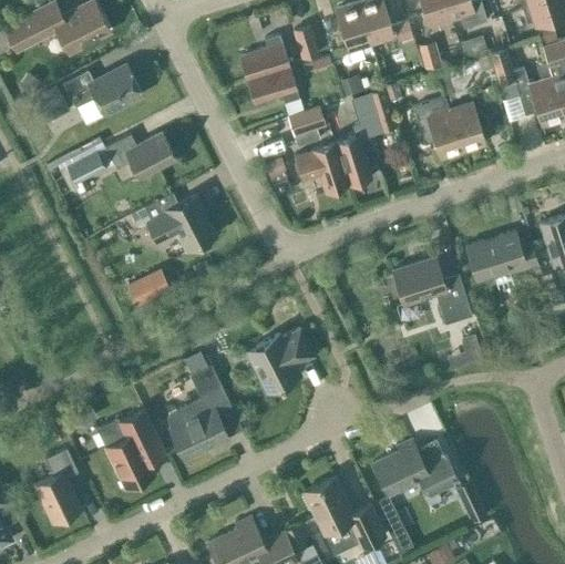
[(382,0),(372,0),(359,4),(371,44),(394,37),(382,0)]
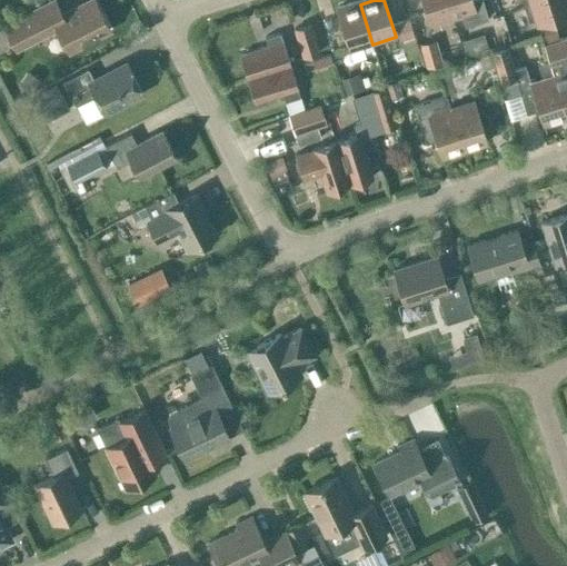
[(454,19),(447,0),(421,0),(430,27),(454,19)]
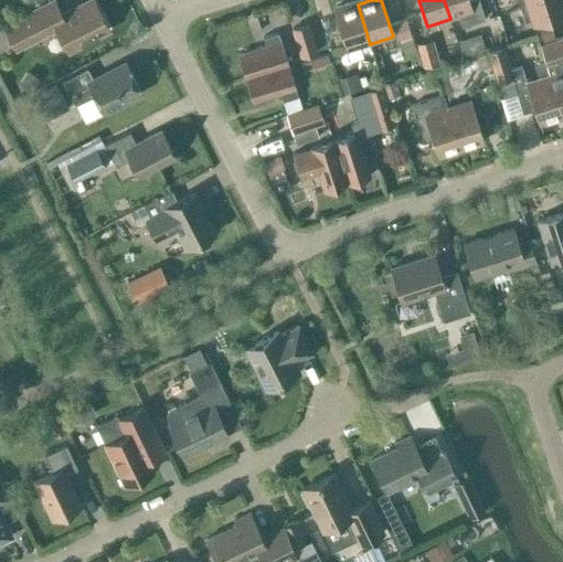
[(478,0),(473,0),(470,1),(469,0),(444,0),(450,19),(458,17),(463,28),(486,20),(478,0)]
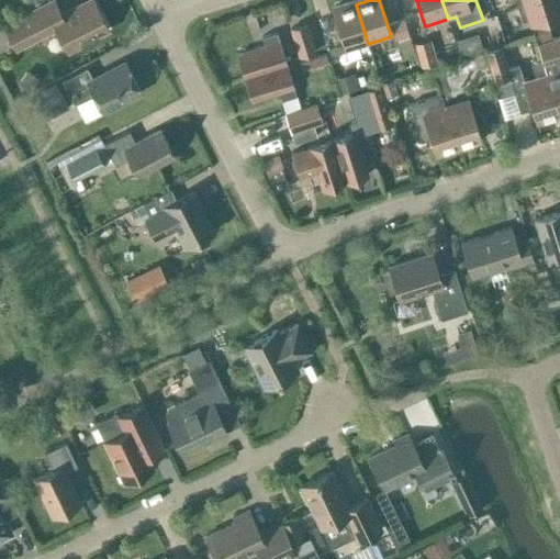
[(515,0),(523,24),(530,22),(533,28),(559,20),(559,3),(558,0),(515,0)]
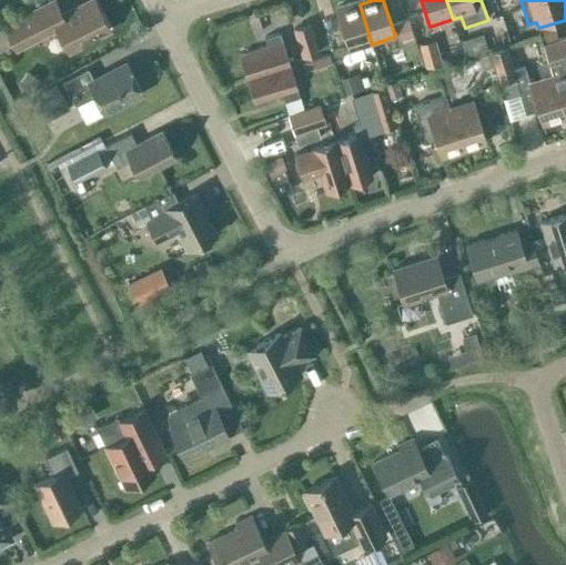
[(94,1),(63,17),(56,2),(4,29),(17,52),(58,31),(69,54),(111,33),(94,1)]
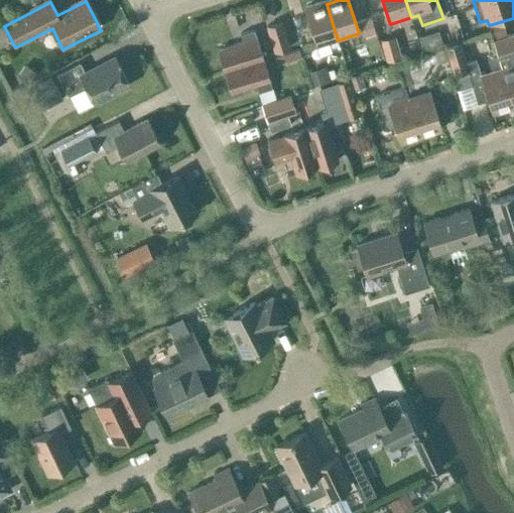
[(338,40),(327,4),(305,10),(316,46),(338,40)]
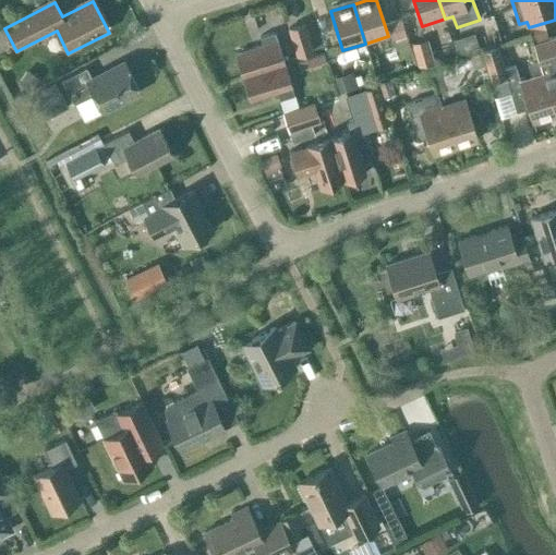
[(408,39),(402,22),(388,26),(394,44),(408,39)]
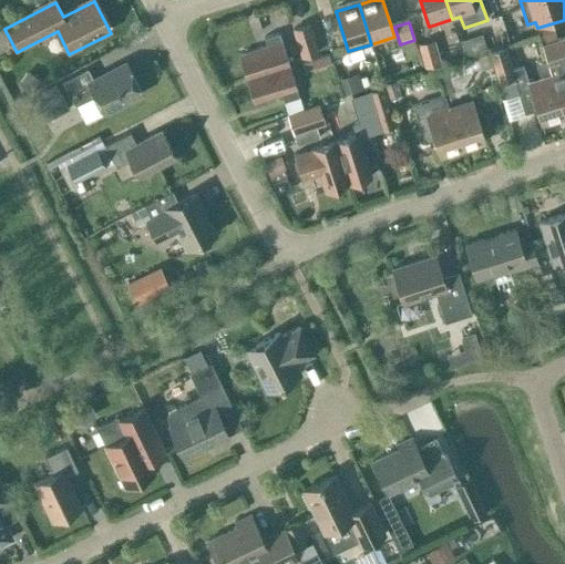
[(321,57),(311,26),(294,31),(302,62),(321,57)]
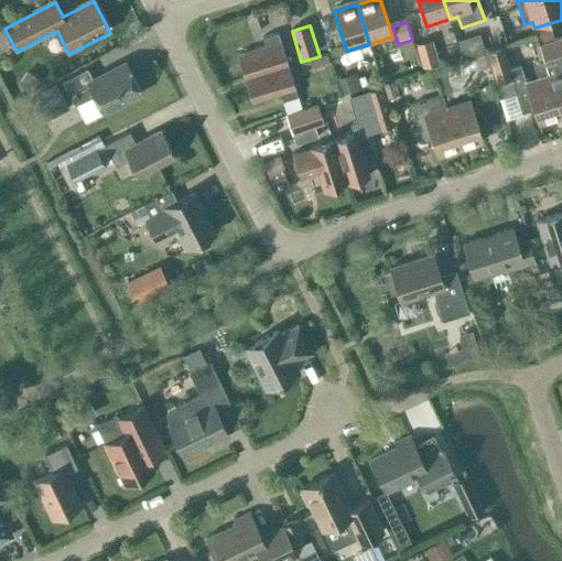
[(538,34),(541,46),(555,42),(552,30),(538,34)]
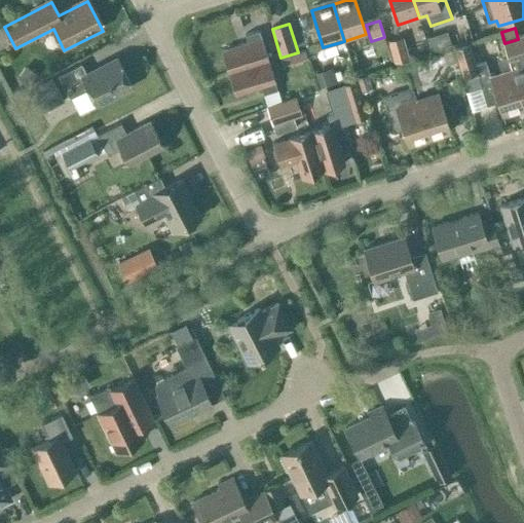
[(249,45),(223,53),(229,75),(270,63),(263,41),(260,33),(247,37),(249,45)]
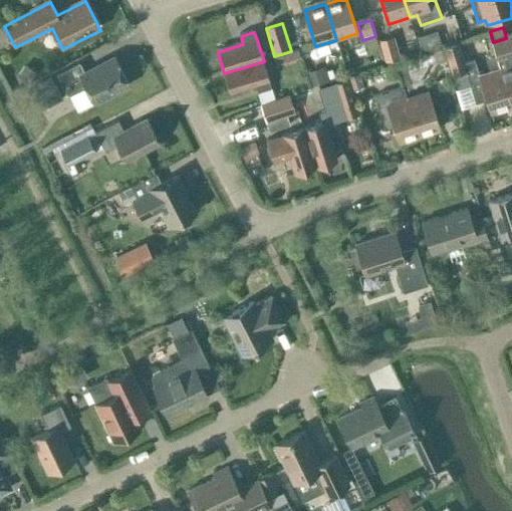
[(443,47),(439,33),(418,39),(422,53),(443,47)]
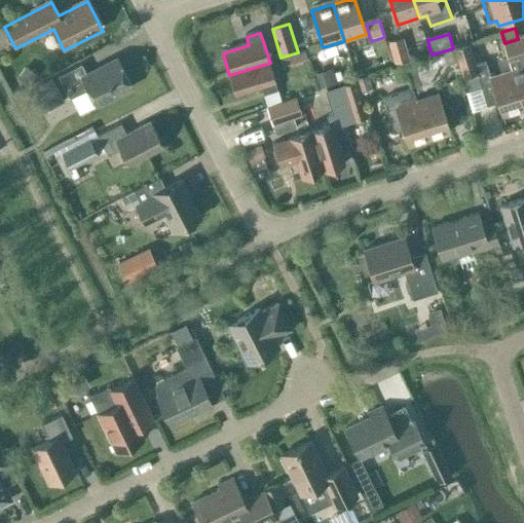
[(523,37),(504,43),(514,73),(512,74),(523,108),(523,37)]
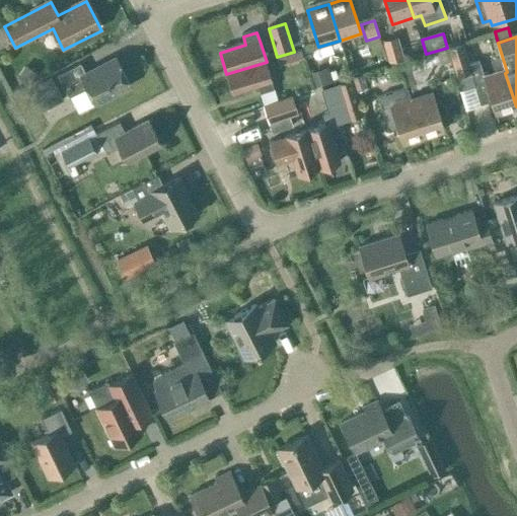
[(398,39),(383,43),(390,65),(405,61),(398,39)]
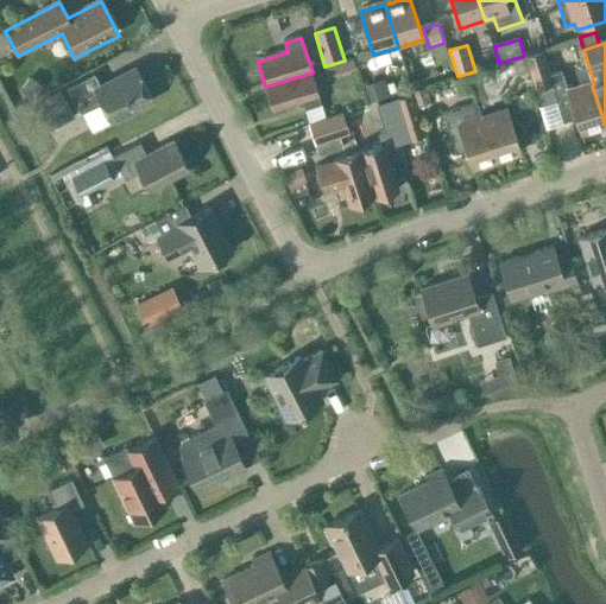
[(561,74),(551,77),(543,55),(525,59),(525,61),(529,72),(540,106),(557,101),(563,120),(575,116),(581,137),(605,128),(605,125),(592,86),(567,94),(565,82),(561,74)]
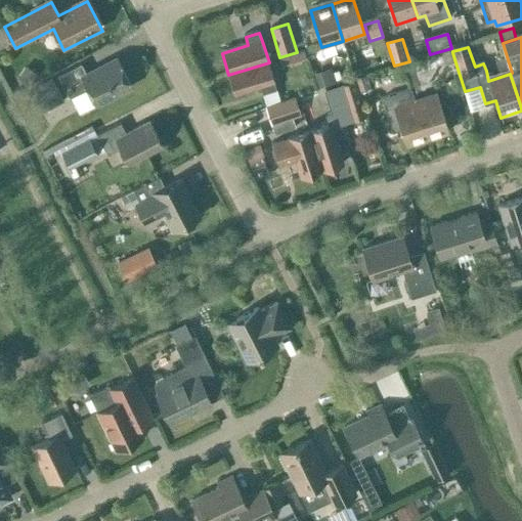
[(279,59),(283,69),(307,61),(305,52),(279,59)]
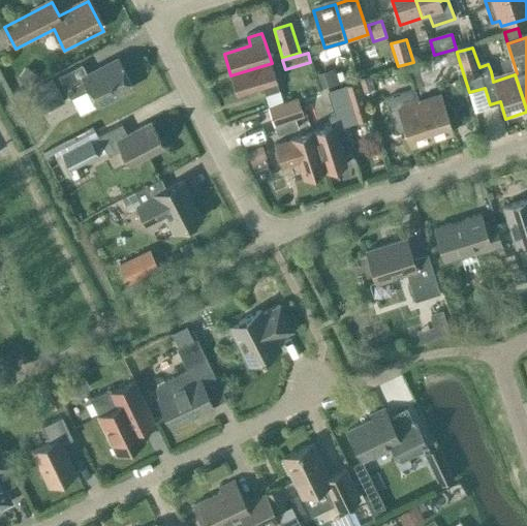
[(460,63),(457,53),(448,56),(451,65),(460,63)]
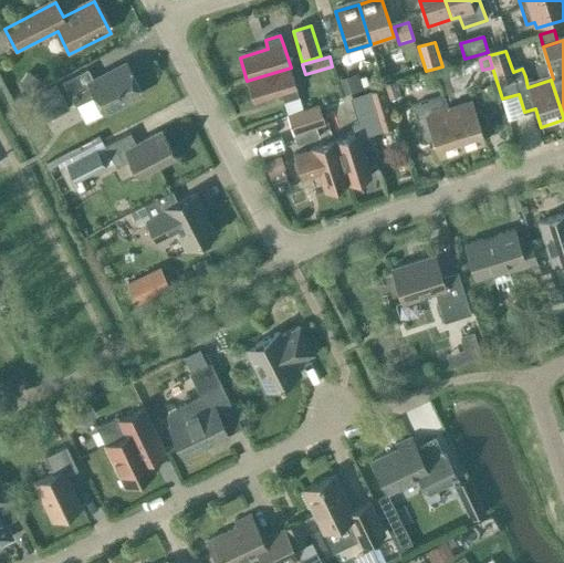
[(104,114),(142,94),(127,66),(95,84),(89,72),(63,85),(76,110),(95,98),(104,114)]
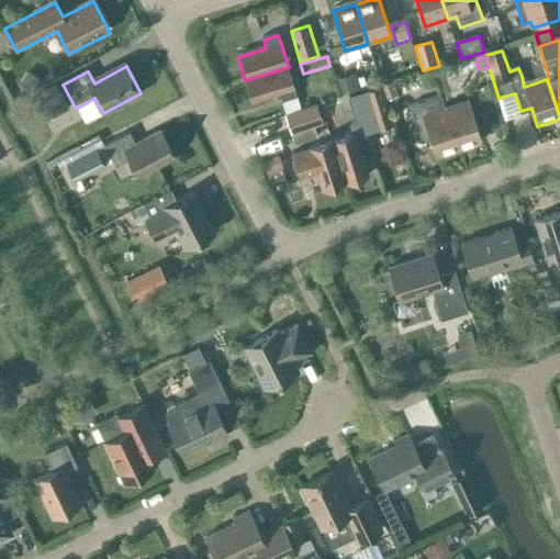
[(289,67),(245,80),(253,103),(280,94),(282,103),(298,99),(295,90),(289,67)]
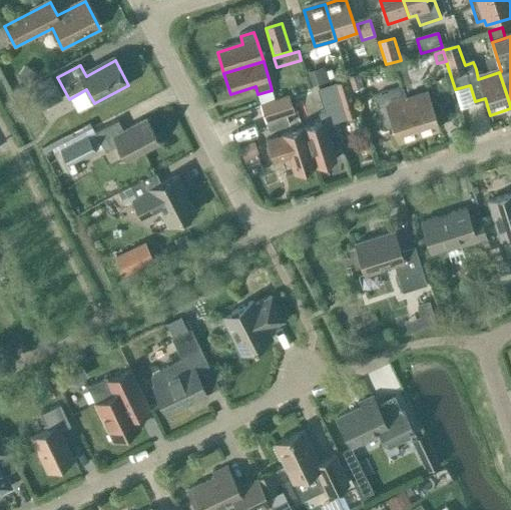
[(396,63),(383,67),(388,82),(400,78),(397,68),(396,63)]
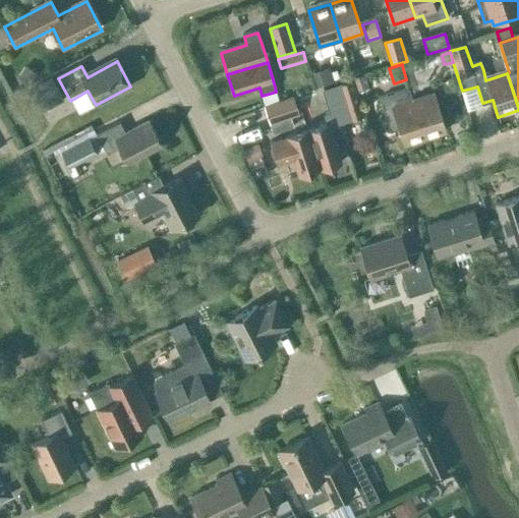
[(412,66),(403,69),(406,79),(410,91),(410,94),(420,91),(412,66)]
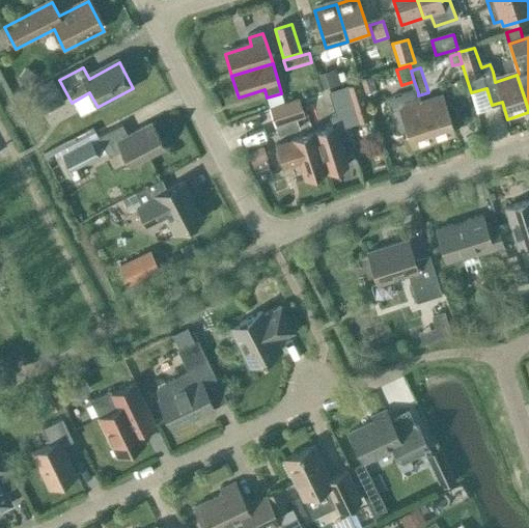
[(27,68),(19,81),(30,89),(38,77),(27,68)]
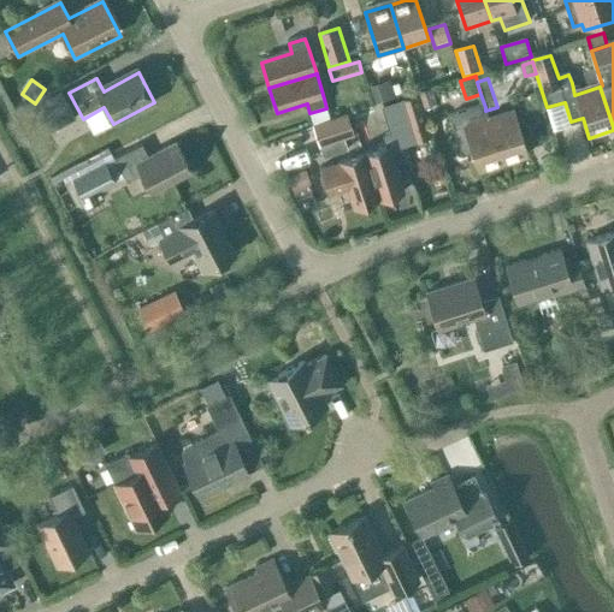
[(376,106),(396,99),(390,82),(370,88),(376,106)]
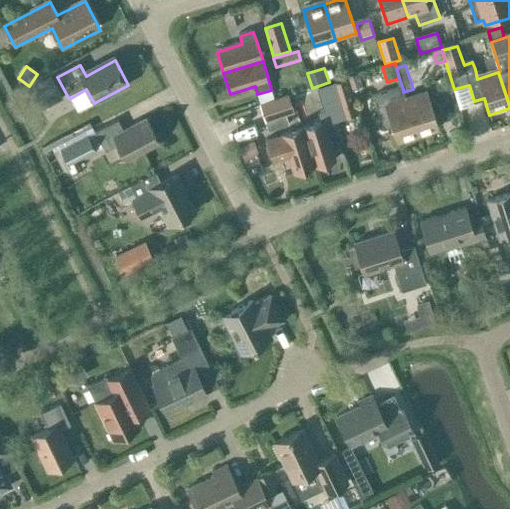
[(348,78),(351,89),(362,86),(358,74),(348,78)]
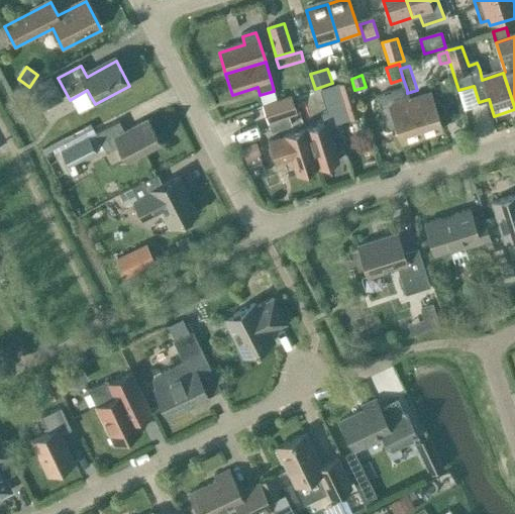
[(29,90),(41,114),(65,101),(53,78),(29,90)]
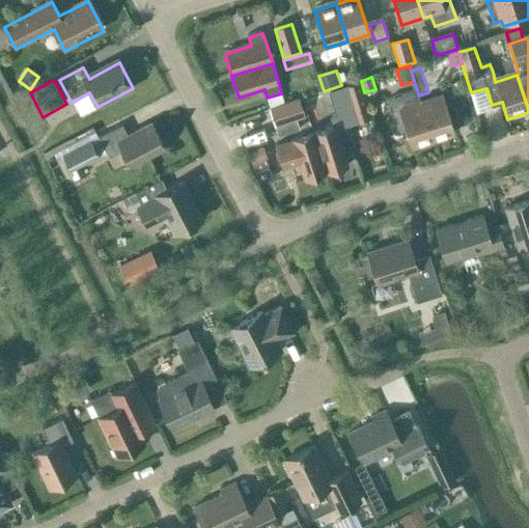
[(361,83),(344,88),(331,92),(341,126),(345,124),(346,129),(372,120),(361,83)]
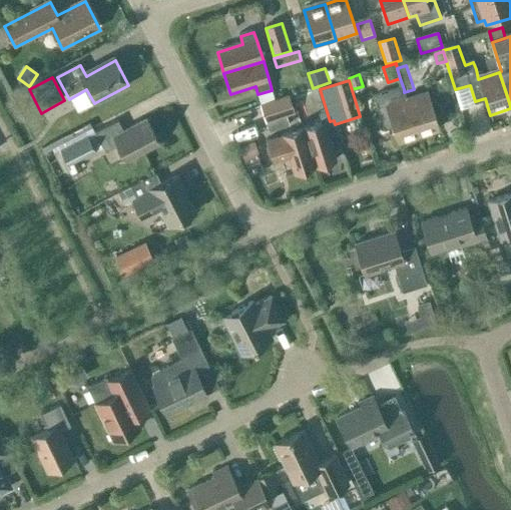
[(404,89),(375,98),(384,129),(393,126),(398,143),(419,137),(408,101),(407,101),(404,92),(404,89)]
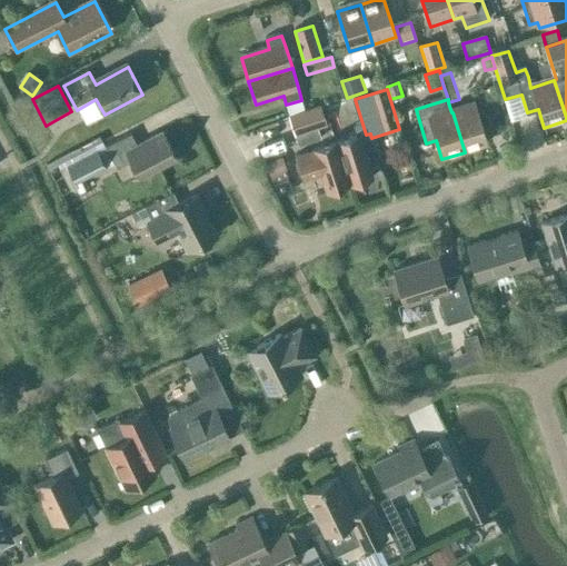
[(301,100),(286,105),(290,118),(306,112),(301,100)]
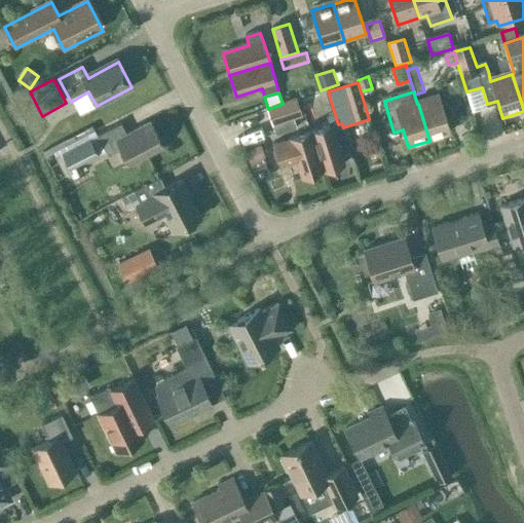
[(440,97),(418,104),(429,141),(451,134),(440,97)]
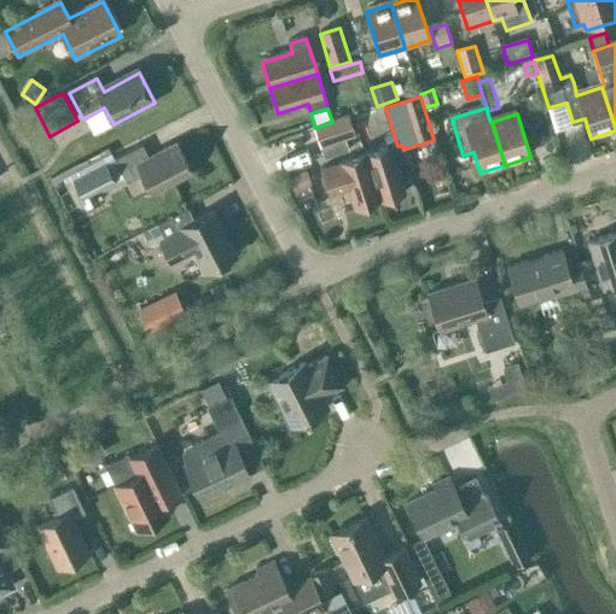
[(315,128),(314,128),(325,161),(350,152),(347,141),(356,138),(349,116),(332,122),(315,128)]
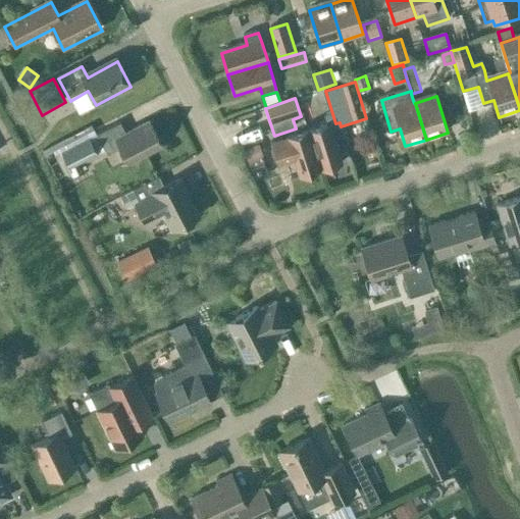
[(120,124),(97,137),(104,150),(108,156),(120,150),(128,165),(162,147),(150,123),(150,122),(126,135),(120,124)]
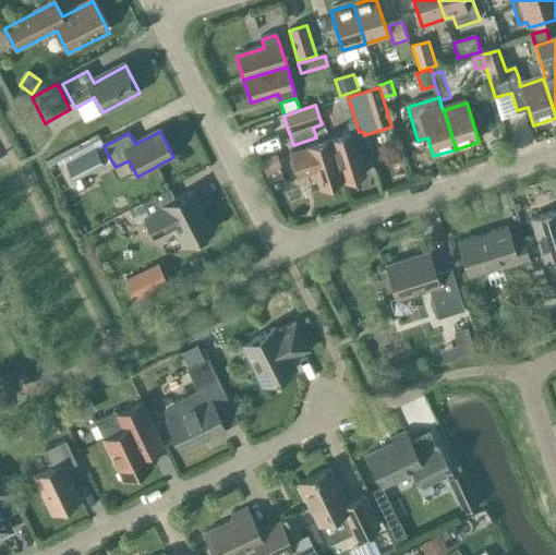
[(330,142),(345,184),(366,177),(359,149),(367,147),(362,132),(354,135),(354,134),(330,142)]
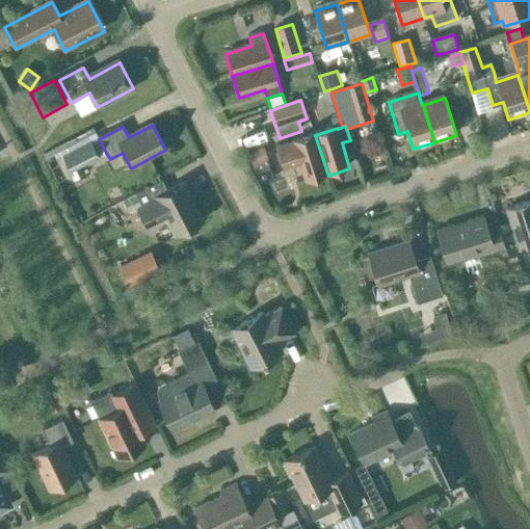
[(328,176),(315,135),(294,141),(294,142),(277,148),(285,170),(300,165),(307,182),(328,176)]
